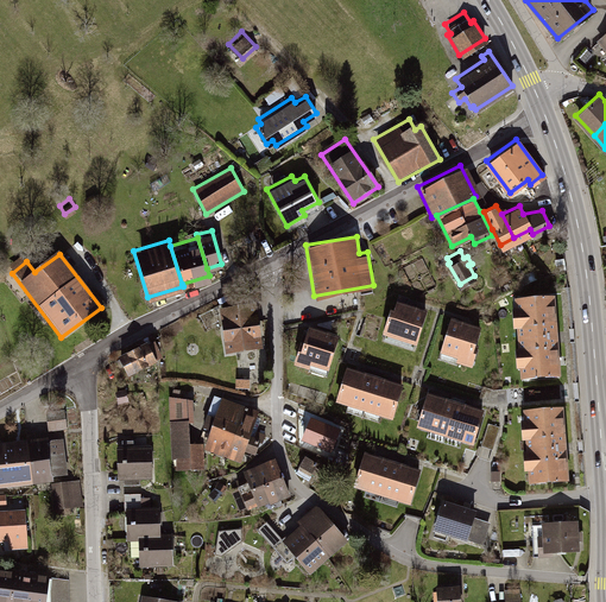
[(523,380),(561,378),(555,295),(517,297),(518,311),(513,311),(515,331),(519,331),(522,352),(516,352),(517,374),(523,373),(523,380)]
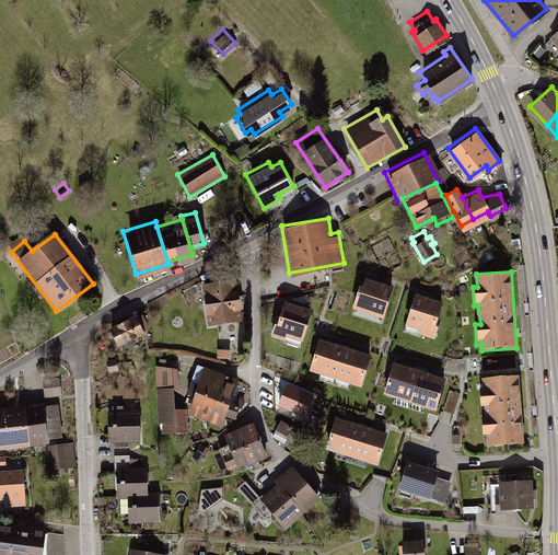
[(394,289),(367,280),(363,290),(359,288),(351,310),(383,321),(394,289)]
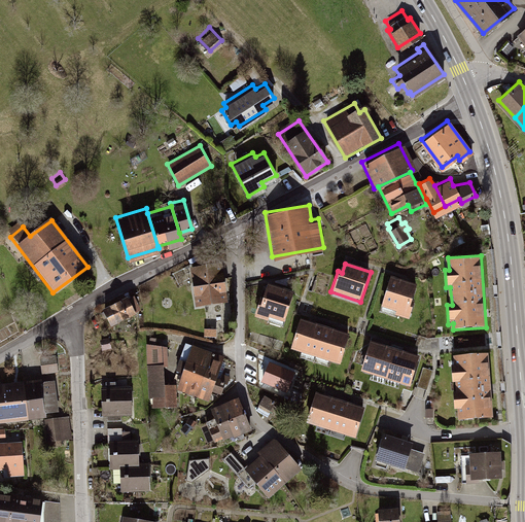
[(193,270),(197,312),(229,308),(223,266),(193,270)]
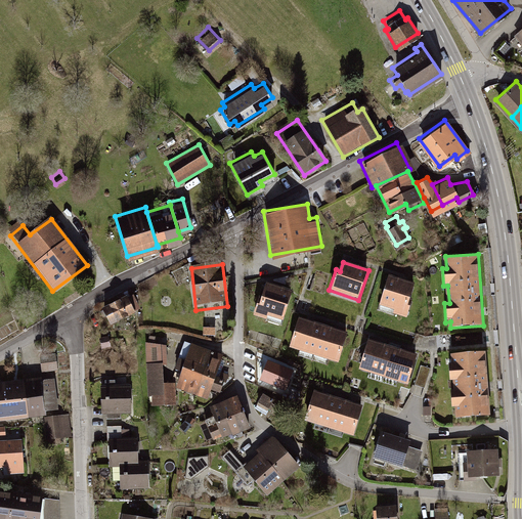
[(416,283),(389,275),(381,304),(395,308),(393,314),(407,318),(414,300),(410,299),(416,283)]
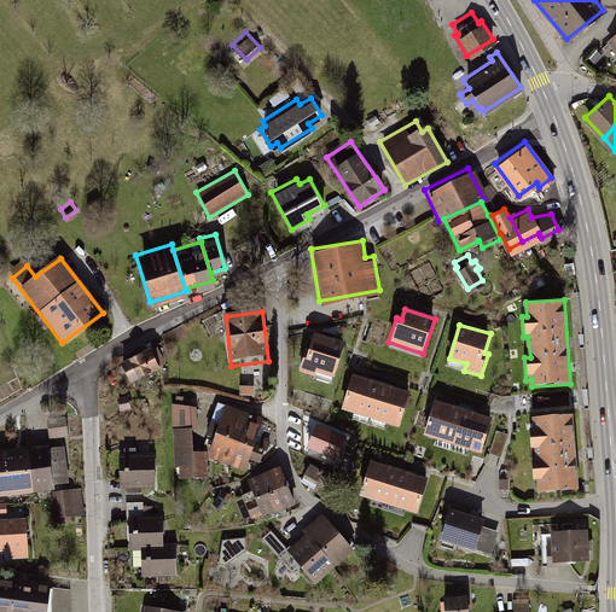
[(335,379),(346,344),(313,334),(302,368),(335,379)]
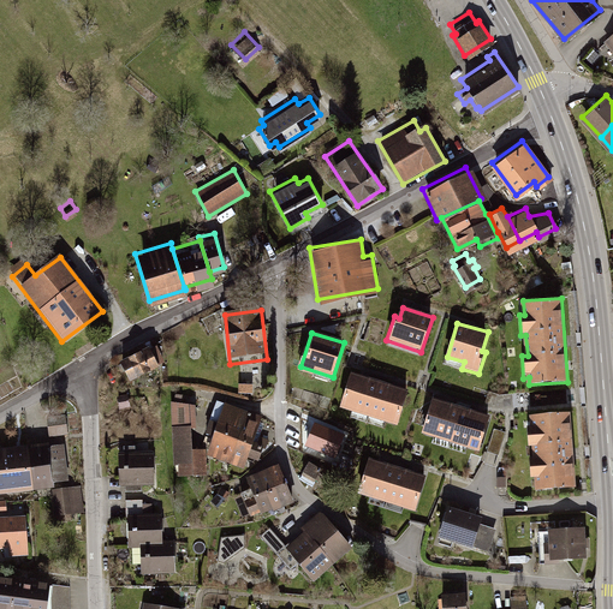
[(148,340),(115,356),(126,377),(158,362),(156,358),(162,354),(154,339),(148,342),(148,340)]
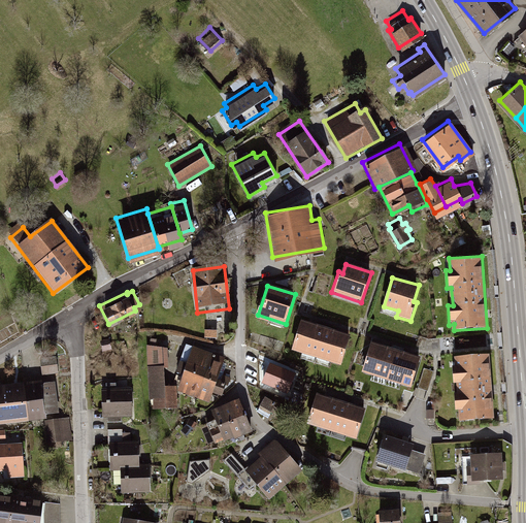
[(326,329),(301,321),(292,350),(317,358),(326,329)]
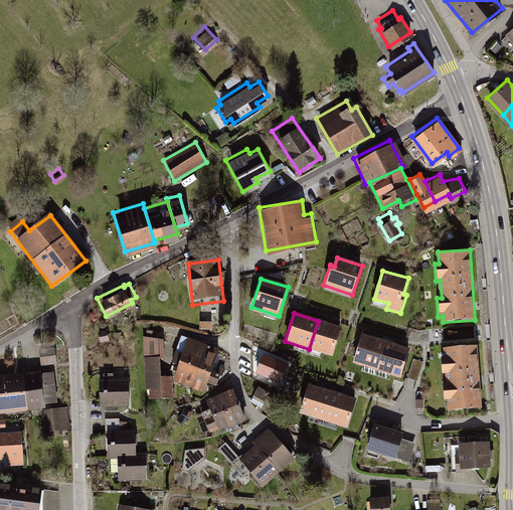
[(342,328),(318,321),(309,349),(332,357),(342,328)]
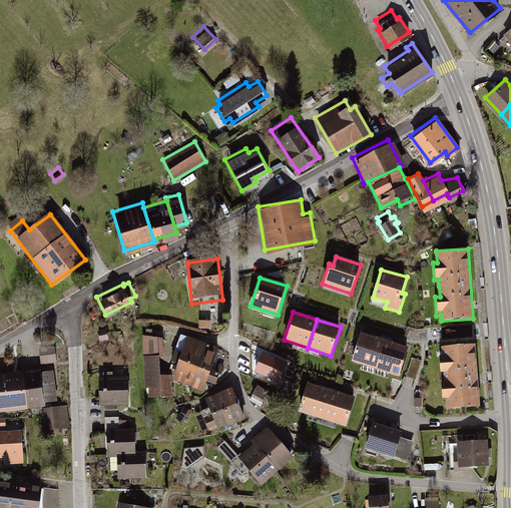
[(97,337),(106,335),(104,325),(95,327),(97,337)]
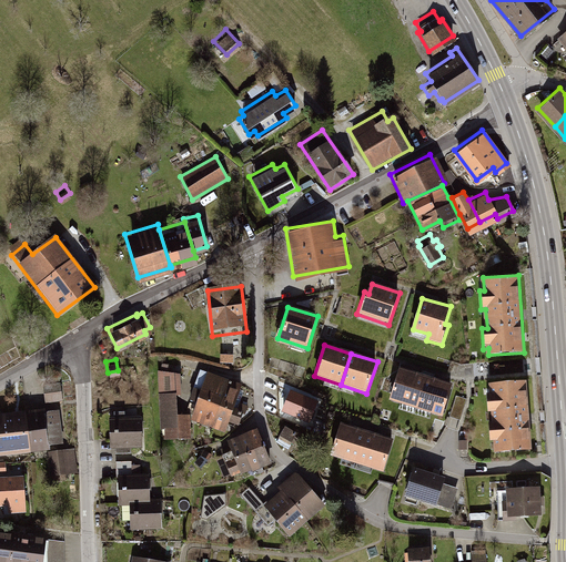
[(171,363),(161,363),(161,370),(171,373),(171,363)]
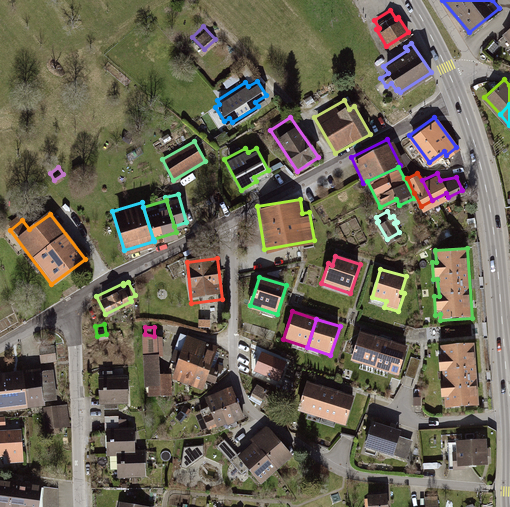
[(385,340),(360,332),(351,362),(376,369),(385,340)]
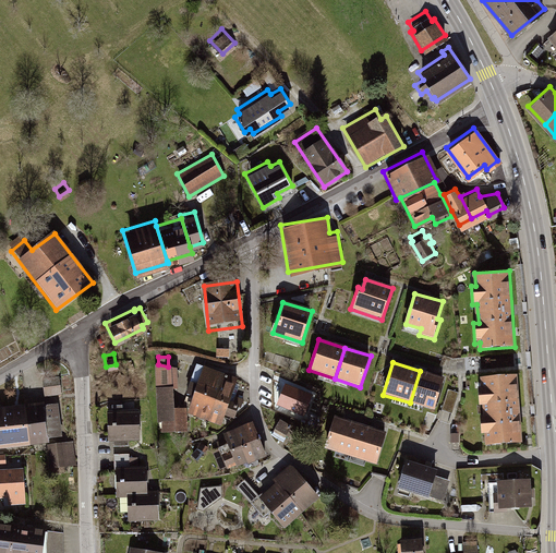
[(155,363),(158,421),(161,420),(162,433),(188,431),(188,413),(186,408),(182,408),(173,409),(173,391),(179,389),(178,369),(168,367),(158,364),(155,363)]
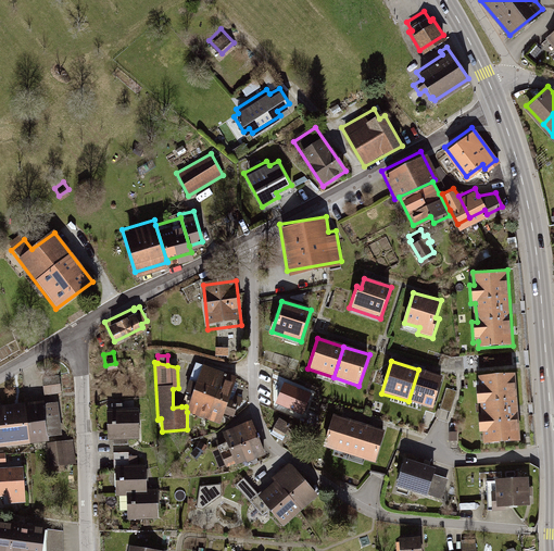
[(238,377),(196,362),(188,380),(199,385),(194,397),(186,393),(181,407),(186,407),(187,412),(221,424),(224,415),(234,418),(237,410),(227,407),(228,402),(239,405),(242,396),(233,392),(238,377)]
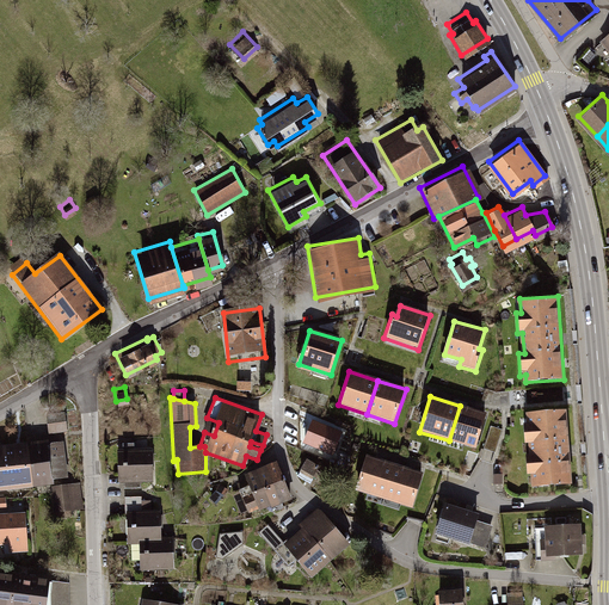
[(62,406),(43,408),(45,427),(65,425),(62,406)]
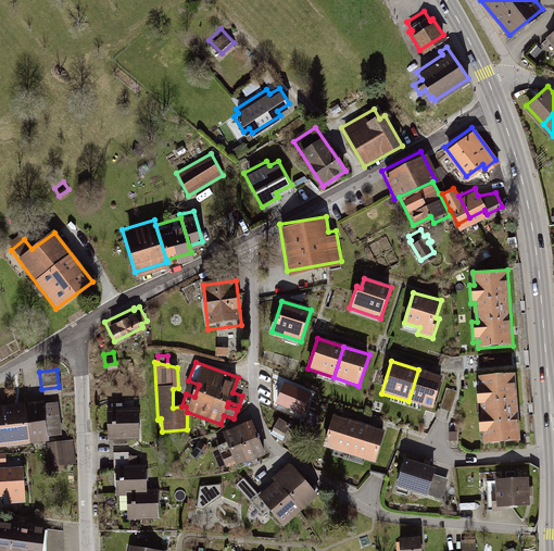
[(442,376),(418,370),(408,401),(433,409),(442,376)]
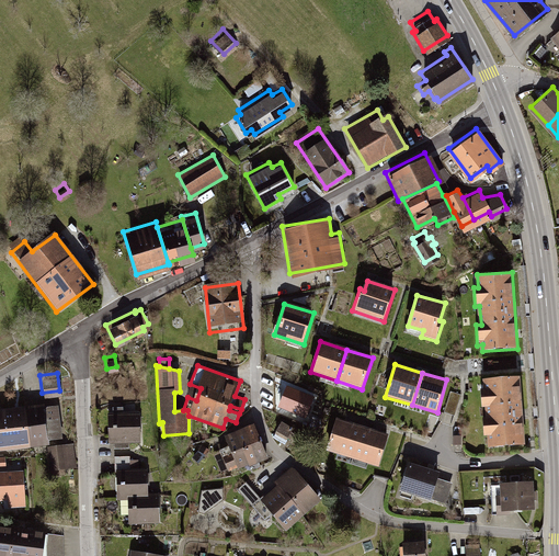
[(520,374),(483,376),(485,390),(480,390),(481,409),(486,408),(486,419),(481,419),(482,438),(488,438),(488,446),(524,444),(520,374)]
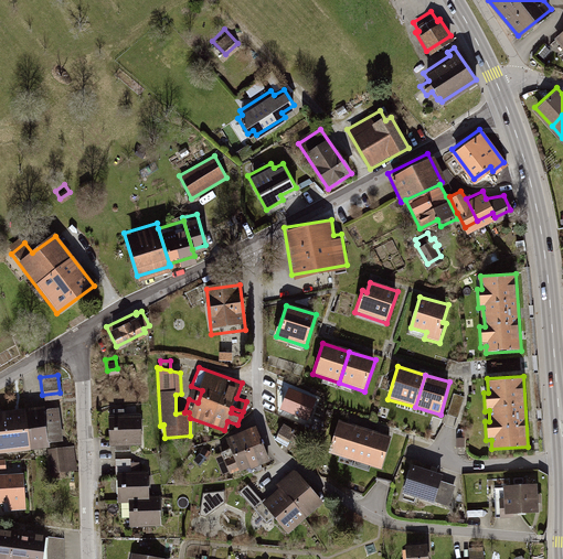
[(279,402),(305,414),(312,396),(287,385),(279,402)]
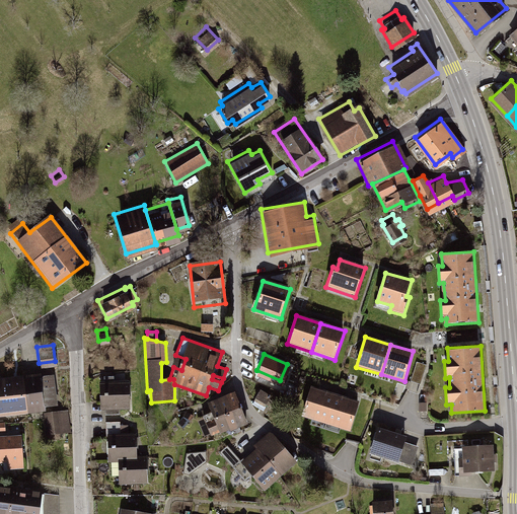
[(424,360),(414,357),(408,376),(413,378),(418,379),(424,360)]
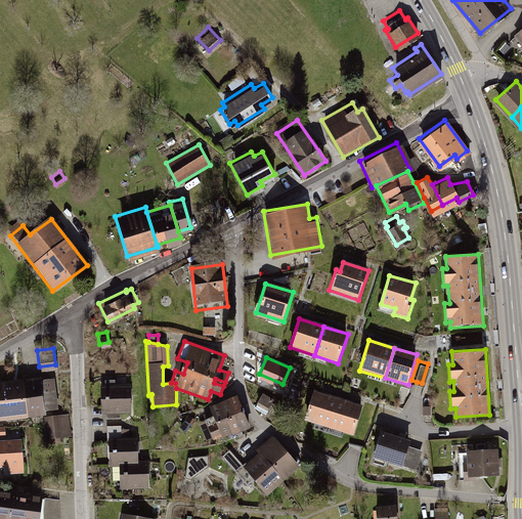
[(39,374),(20,376),(25,412),(43,409),(43,408),(39,376),(39,374)]
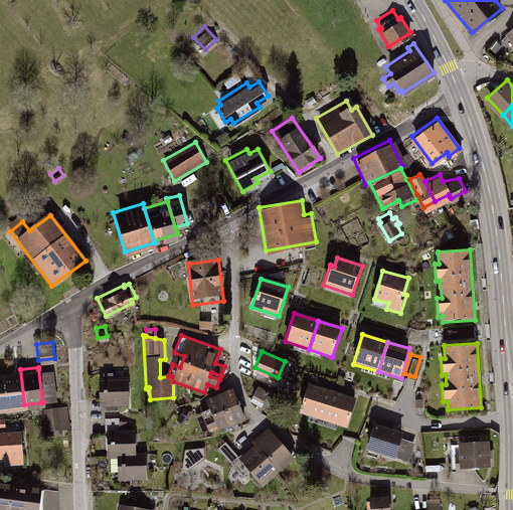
[(51,367),(38,369),(42,401),(54,399),(51,367)]
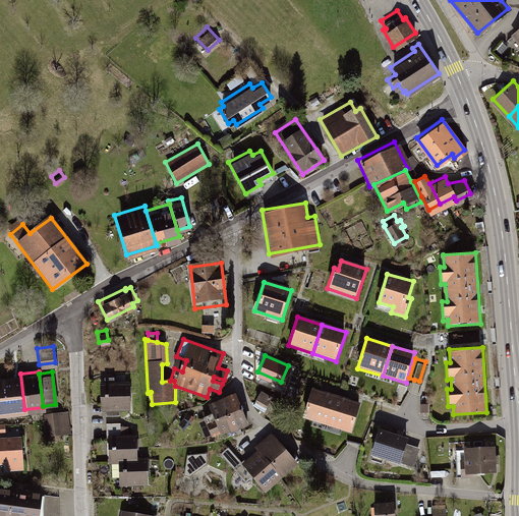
[(0,412),(24,409),(20,374),(0,376),(0,412)]
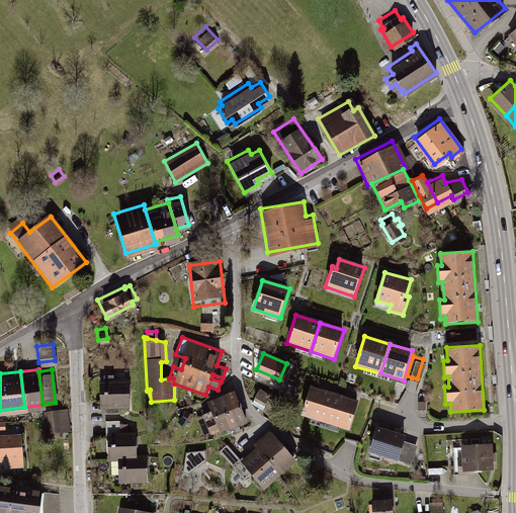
[(103,380),(99,380),(99,409),(104,409),(104,414),(118,414),(118,409),(129,409),(129,380),(112,380),(112,375),(103,375),(103,380)]
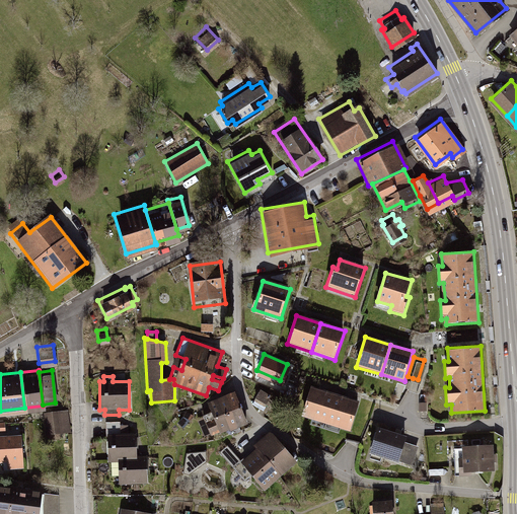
[(267,391),(260,387),(252,398),(259,402),(261,399),(263,401),(265,398),(277,408),(283,398),(269,389),(267,391)]
